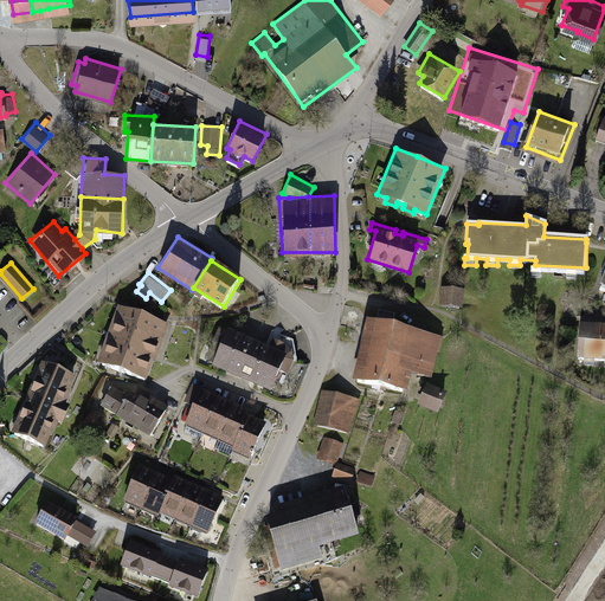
[(464,286),(442,284),(441,303),(463,305),(464,286)]
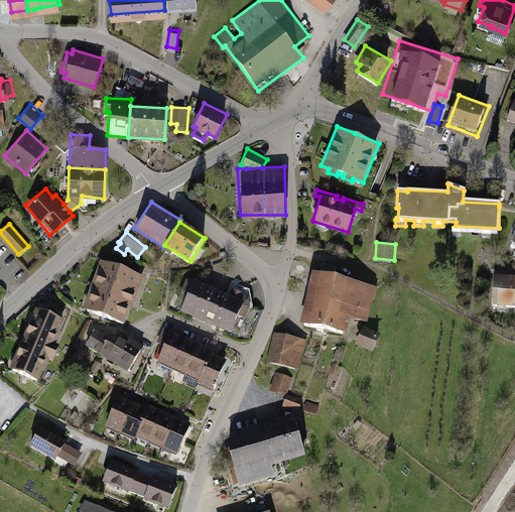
[(99,259),(83,304),(125,320),(141,274),(99,259)]
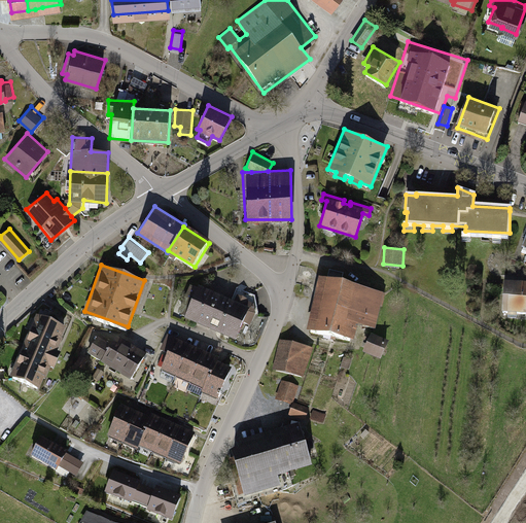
[(345,270),(330,266),(328,273),(343,277),(345,270)]
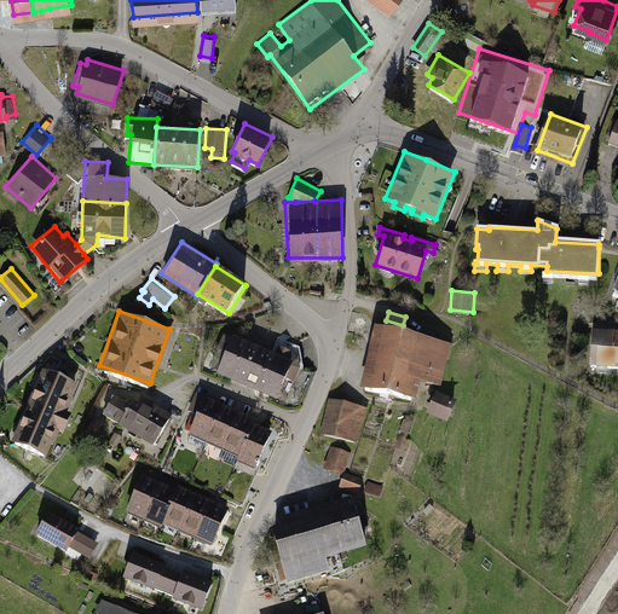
[(451,341),(374,323),(359,384),(415,398),(420,377),(442,383),(451,341)]
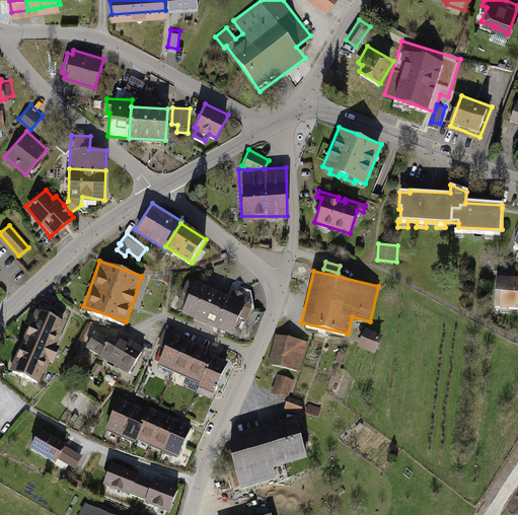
[(517,274),(497,273),(495,305),(499,306),(499,309),(508,309),(508,306),(517,307),(517,310),(517,274)]
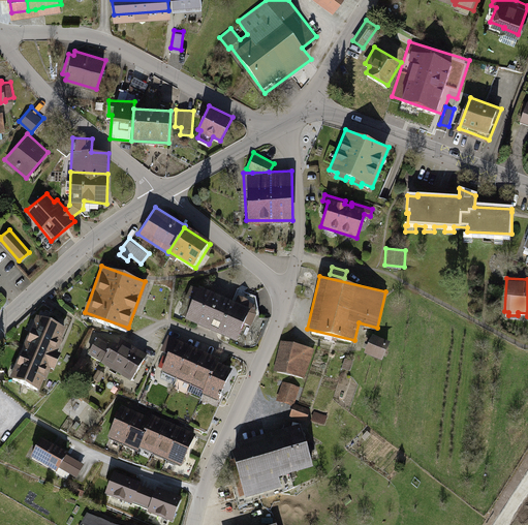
[(193,298),(185,317),(220,333),(235,339),(243,320),(251,323),(256,312),(254,301),(239,294),(236,301),(198,284),(197,287),(191,284),(186,295),(193,298)]
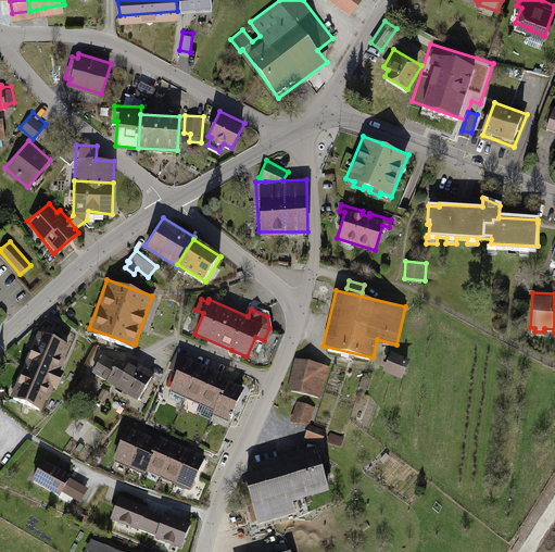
[(68,342),(38,329),(10,394),(41,408),(51,384),(57,386),(64,369),(59,367),(68,342)]
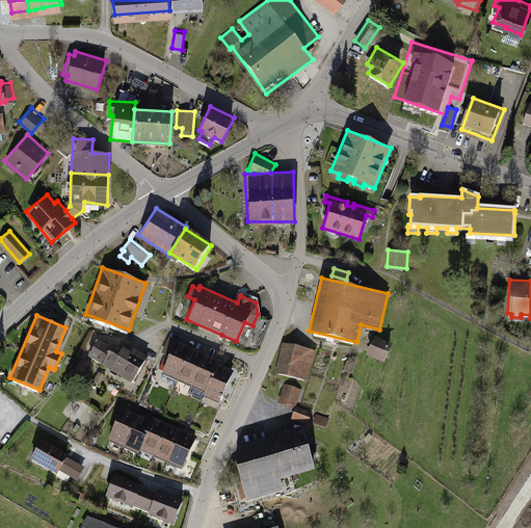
[(392,341),(374,334),(366,352),(385,360),(392,341)]
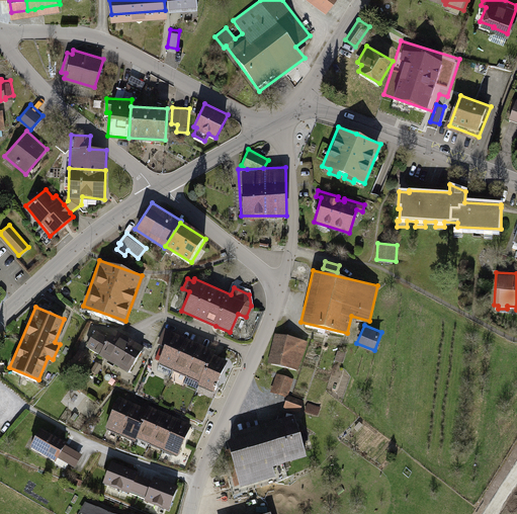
[(174,329),(166,326),(160,340),(167,343),(174,329)]
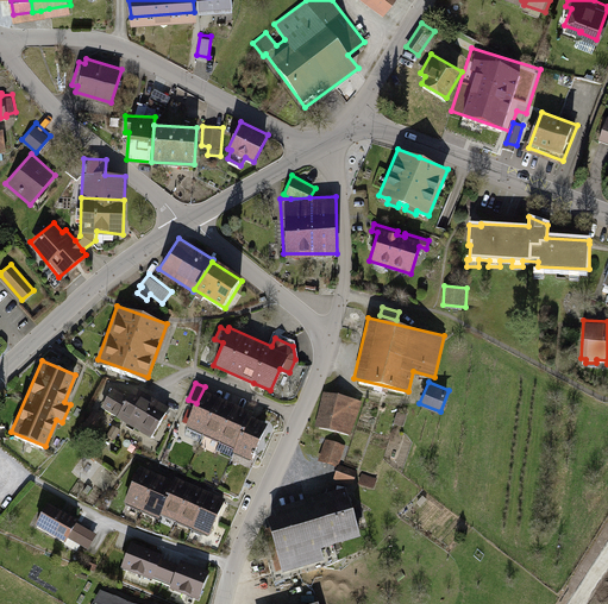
[(101,407),(151,436),(169,406),(135,385),(130,394),(113,384),(101,407)]
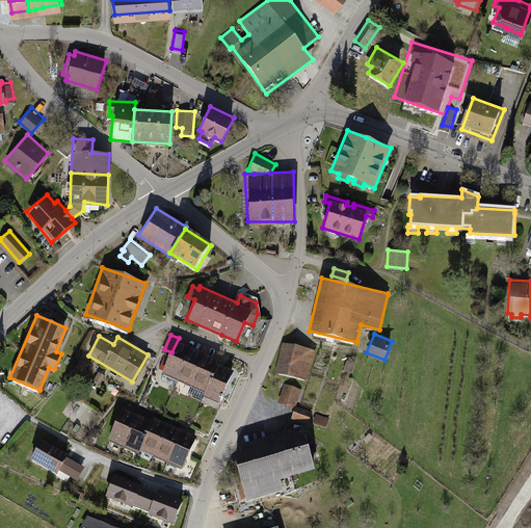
[(193,345),(179,339),(166,368),(181,374),(193,345)]
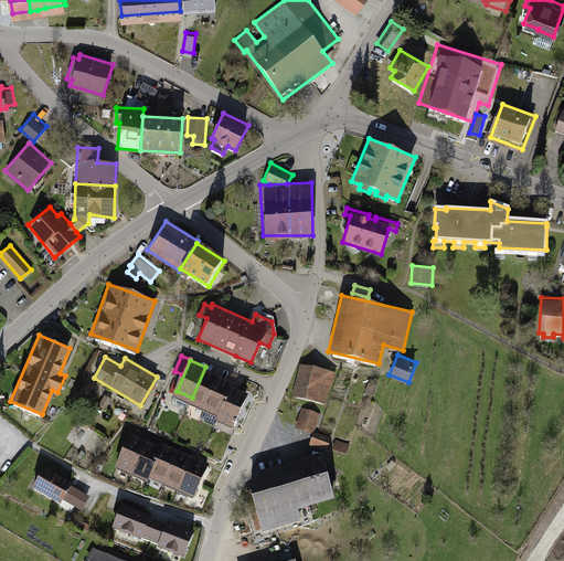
[(333,370),(300,361),(291,394),(325,402),(333,370)]
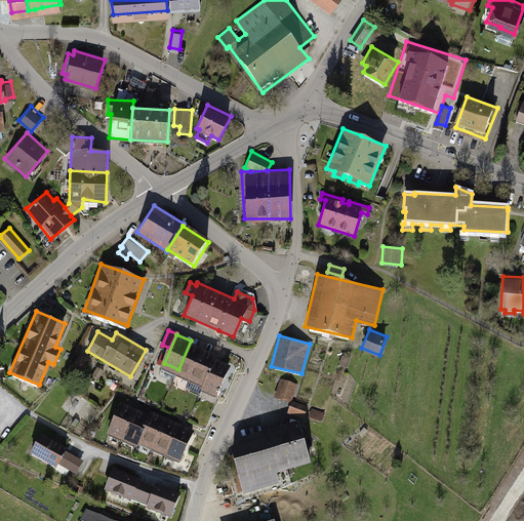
[(205,347),(191,341),(178,369),(193,375),(205,347)]
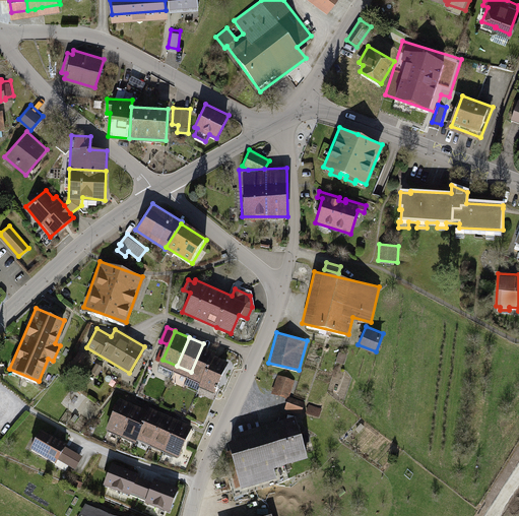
[(217,350),(203,343),(191,372),(205,378),(215,355),(217,350)]
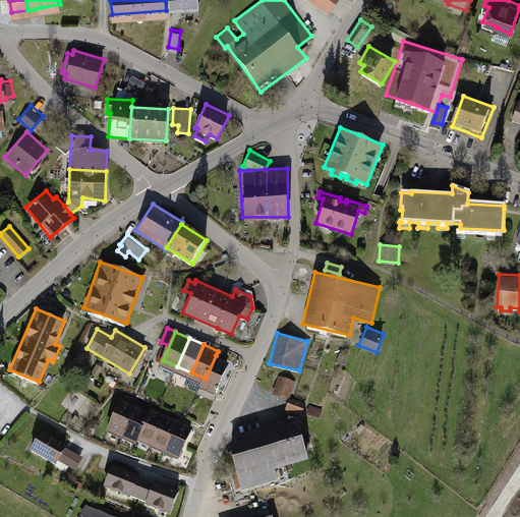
[(85,354),(78,349),(70,361),(77,366),(85,354)]
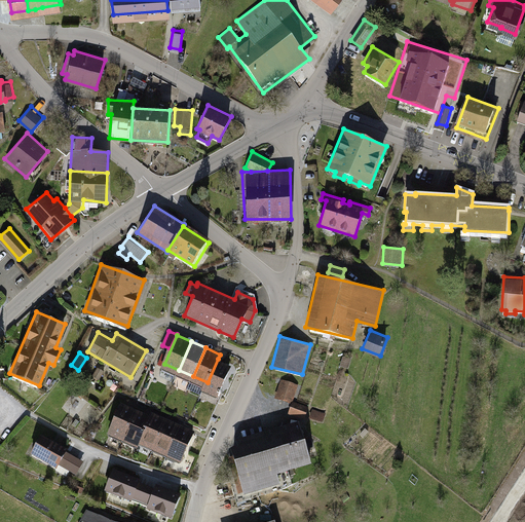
[(350,357),(342,355),(339,364),(347,366),(350,357)]
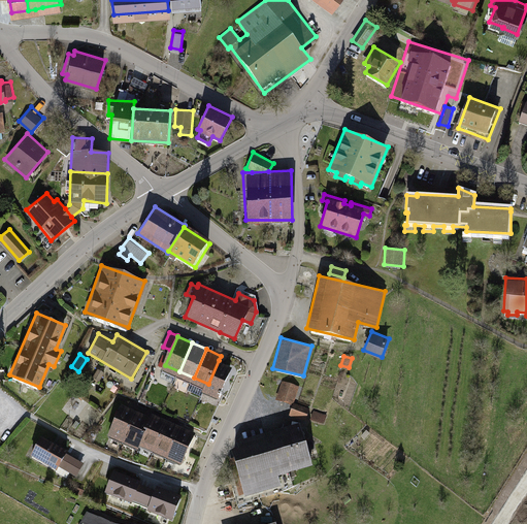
[(233,366),(219,360),(208,384),(206,388),(221,394),(233,366)]
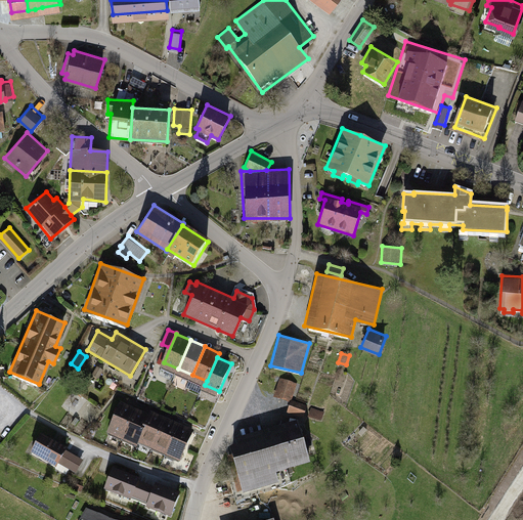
[(104,369),(97,364),(91,374),(98,379),(104,369)]
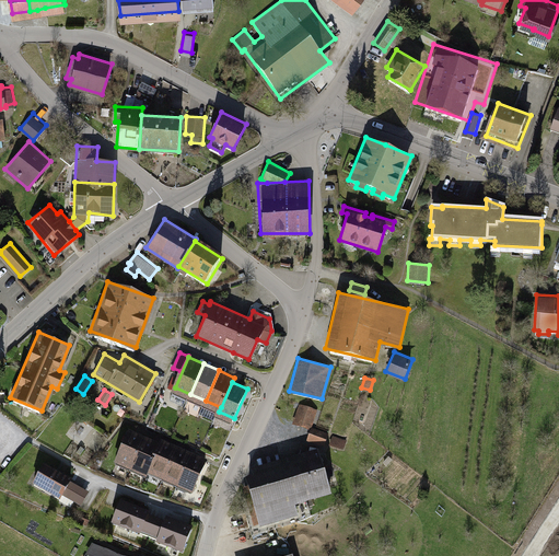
[(312,426),(317,407),(299,402),(292,423),(311,428),(307,439),(324,443),(328,430),(312,426)]
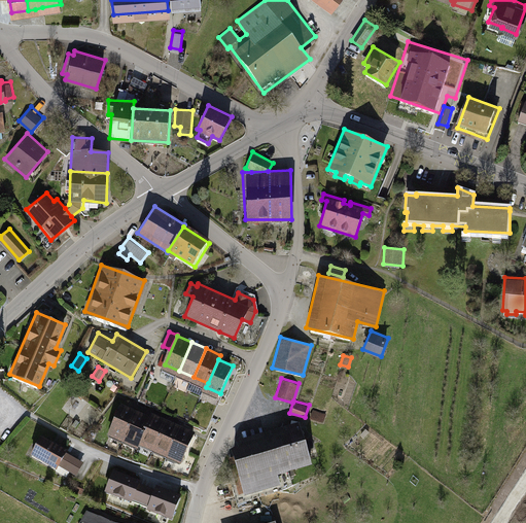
[(106,432),(120,439),(134,409),(119,403),(106,432)]
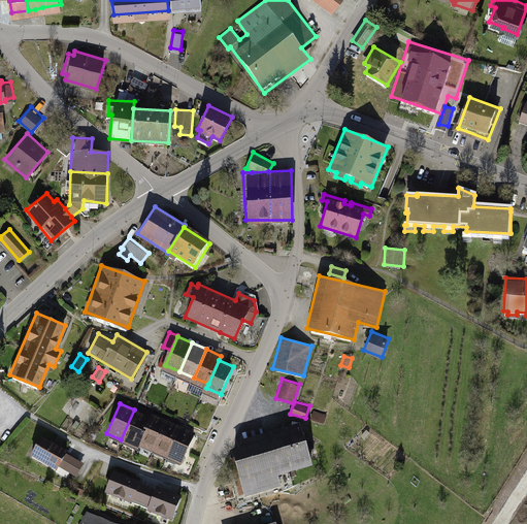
[(327,412),(314,407),(310,417),(323,421),(327,412)]
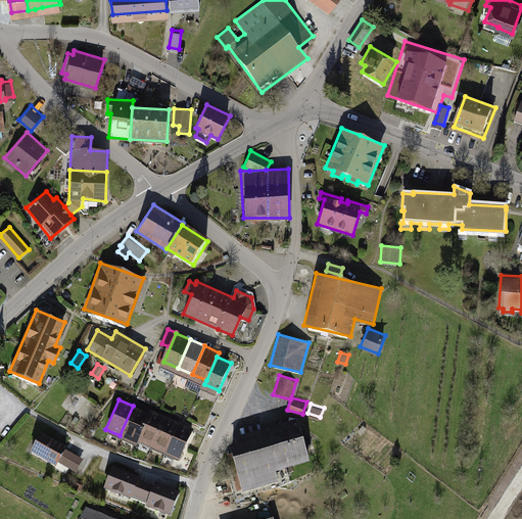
[(120,435),(135,442),(137,438),(148,413),(133,406),(120,435)]
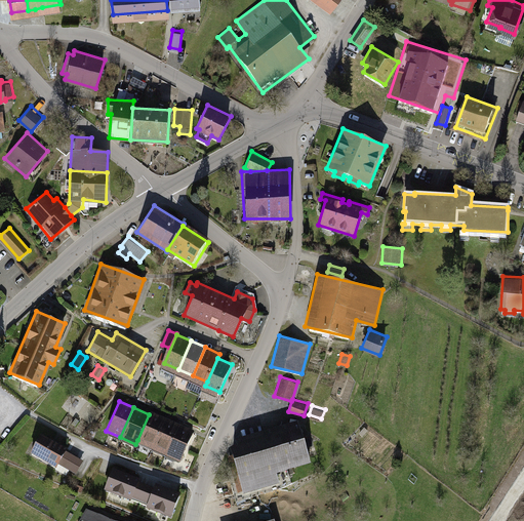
[(137,440),(152,446),(165,417),(151,410),(149,414),(137,440)]
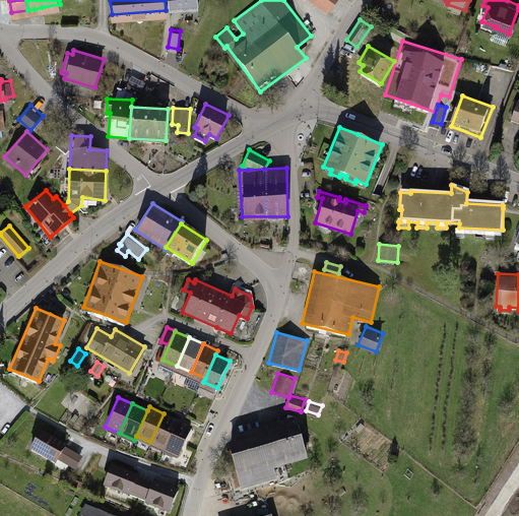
[(150,442),(165,449),(179,420),(164,413),(150,442)]
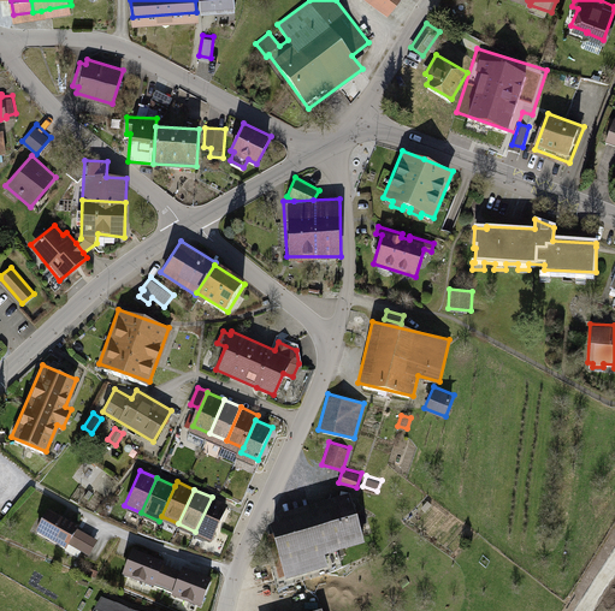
[(323,551),(364,539),(349,490),(277,511),(270,529),(284,576),(327,563),(323,551)]
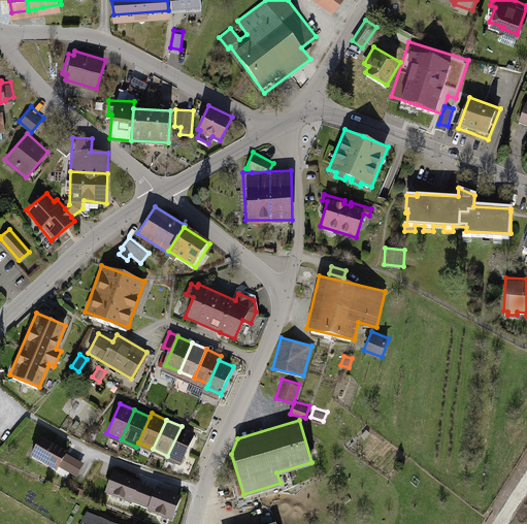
[(167,456),(183,463),(196,433),(182,426),(167,456)]
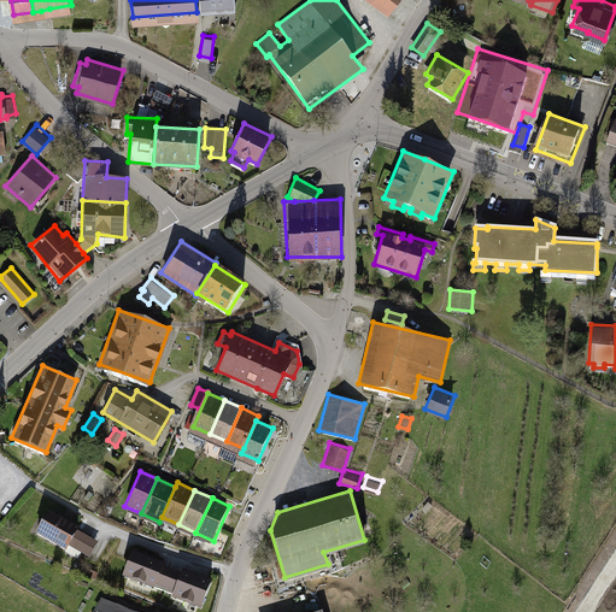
[(46,507),(33,530),(65,548),(69,542),(91,554),(99,539),(46,507)]
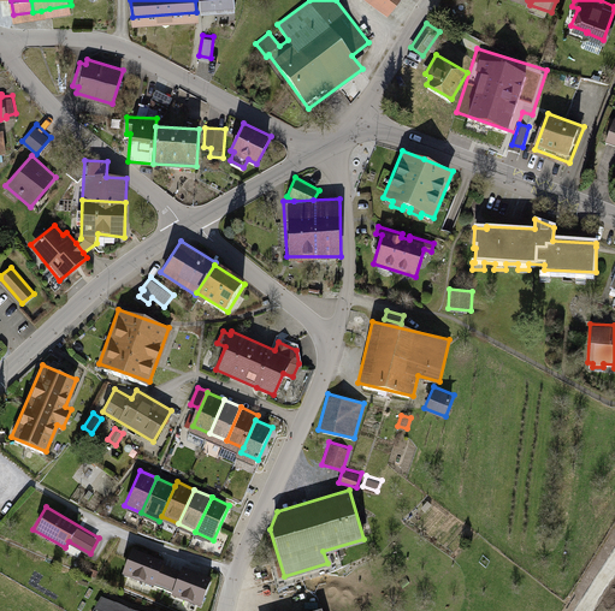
[(167,559),(135,546),(125,573),(158,585),(159,582),(166,563),(167,559)]
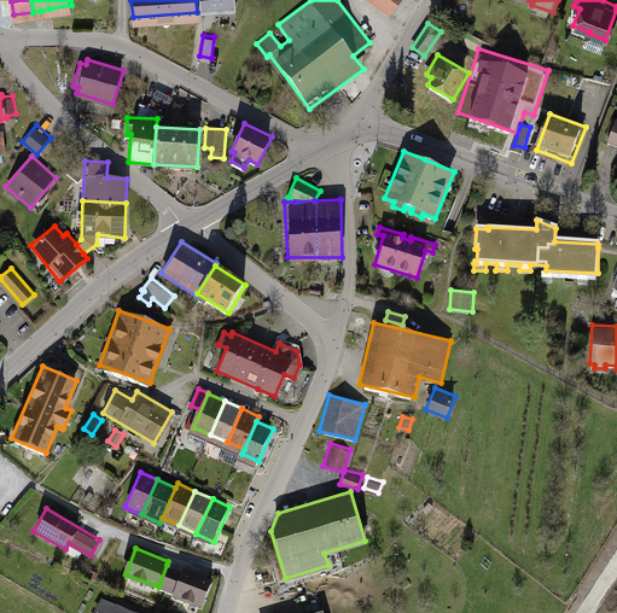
[(184,571),(167,565),(159,584),(176,591),(184,571)]
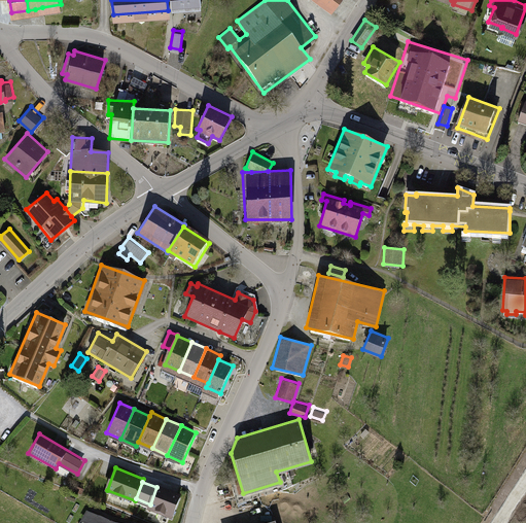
[(183,493),(159,484),(156,487),(150,504),(149,508),(174,518),(183,493)]
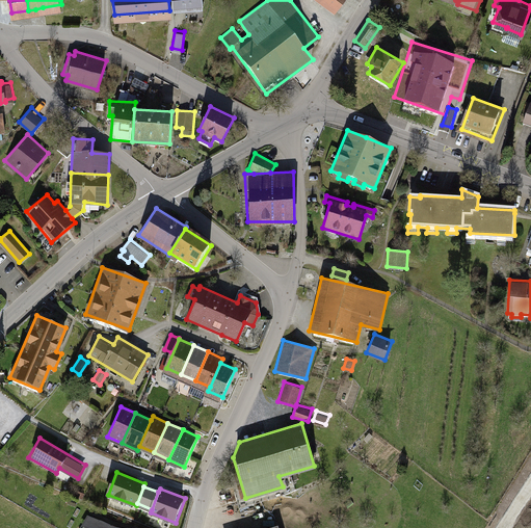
[(91,527),(124,527),(89,513),(83,524),(91,527)]
